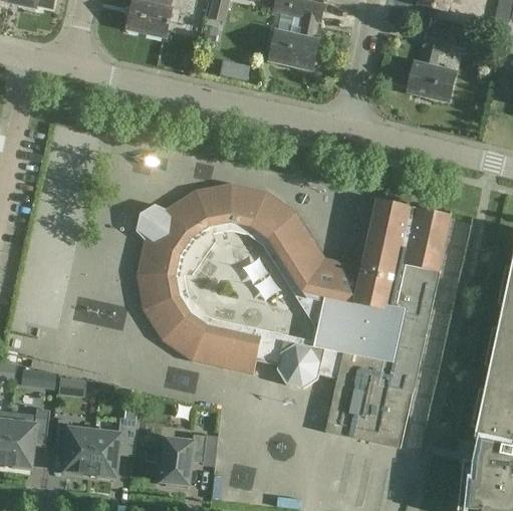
[(7,0),(7,2),(35,8),(35,4),(51,8),(52,0),(7,0)]
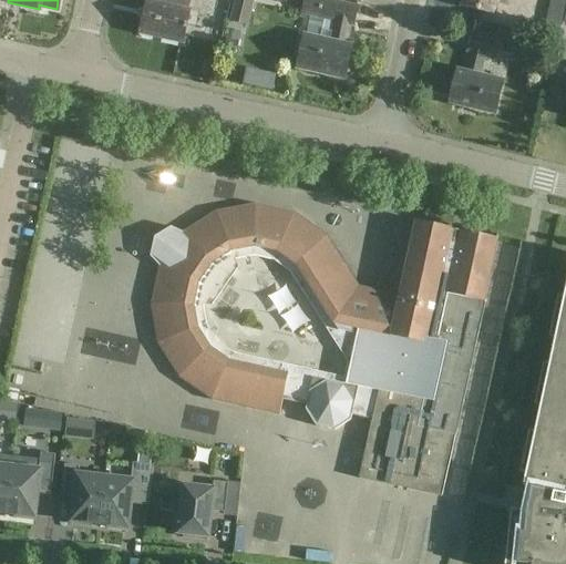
[(147,0),(140,31),(181,40),(185,22),(188,10),(187,9),(188,0),(150,0),(150,1),(147,0)]
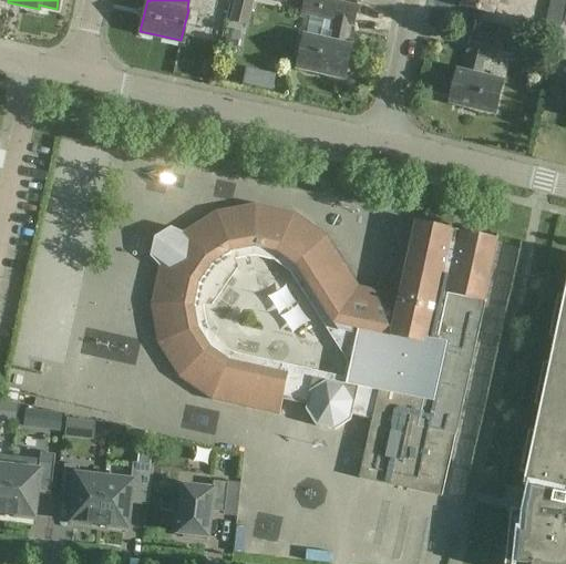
[(232,0),(228,20),(246,23),(250,0),(232,0)]
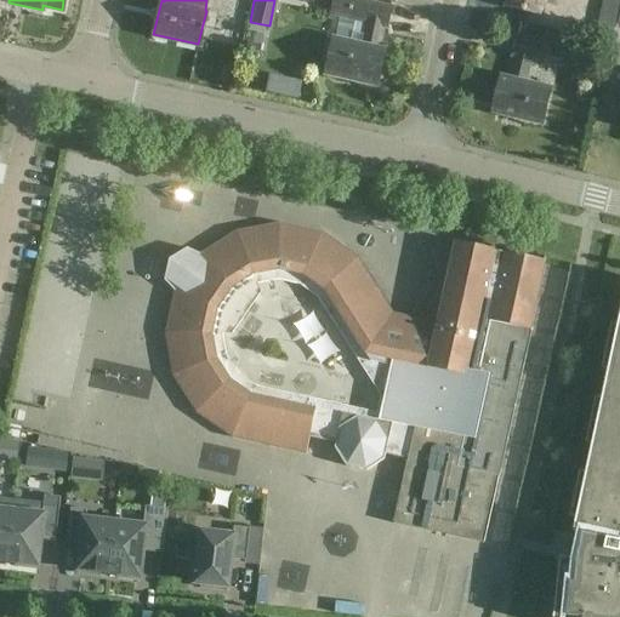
[(376,84),(377,72),(384,49),(377,47),(382,24),(386,24),(391,5),(368,0),(331,0),(329,12),(354,18),(351,32),(360,34),(359,43),(333,36),(324,72),(376,84)]
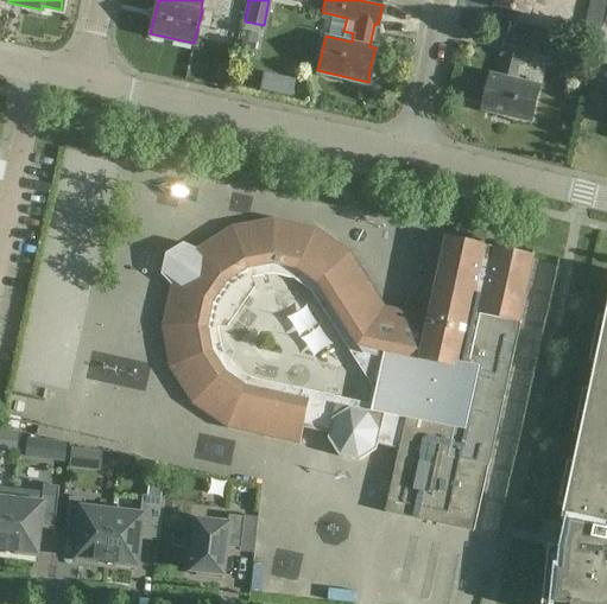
[(495,0),(494,5),(517,10),(528,13),(530,0),(495,0)]
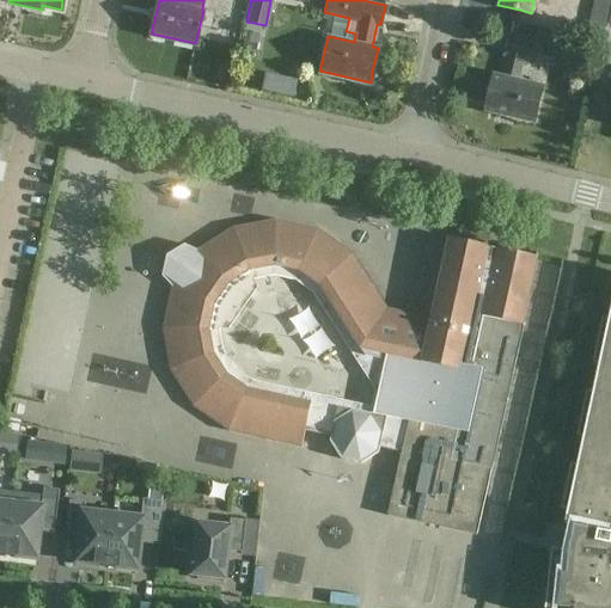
[(557,30),(603,41),(610,1),(610,0),(592,0),(586,32),(578,30),(580,22),(560,18),(557,30)]
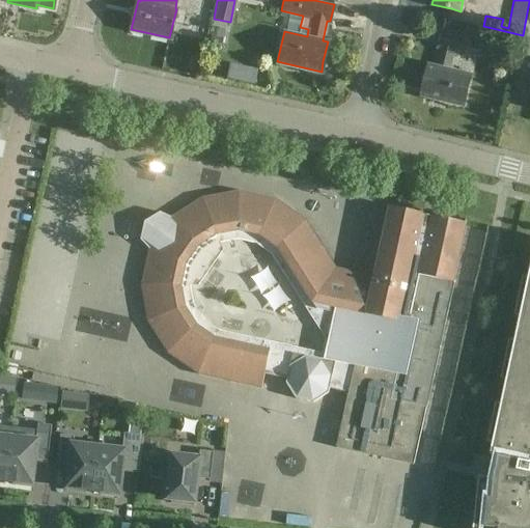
[(420,93),(426,95),(463,104),(470,75),(448,70),(452,50),(463,52),(467,35),(441,29),(437,46),(440,47),(435,66),(427,64),(420,93)]
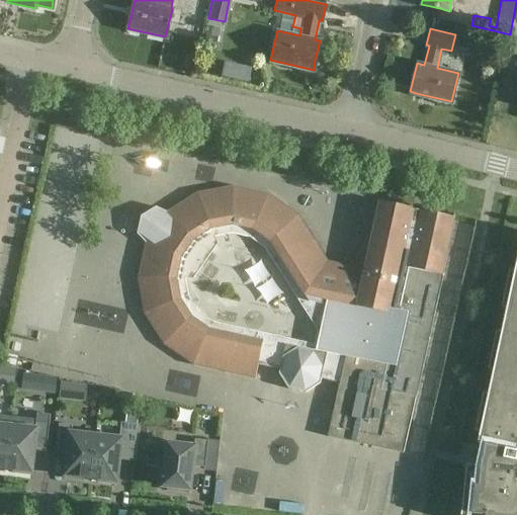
[(458,35),(456,46),(469,49),(471,38),(458,35)]
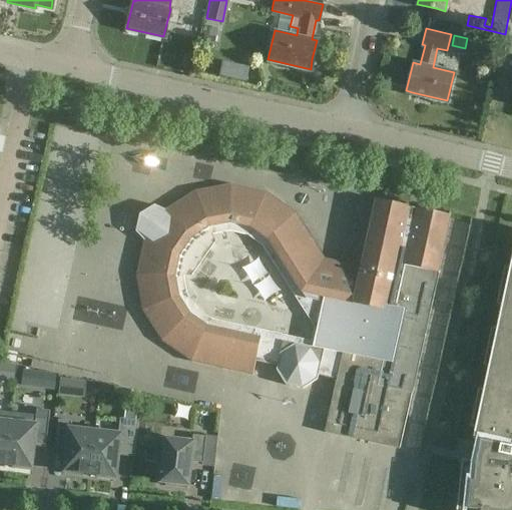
[(328,368),(337,370),(324,430),(399,447),(450,214),(376,198),(375,198),(359,273),(320,264),(291,217),(296,213),(295,211),(266,191),(230,183),(194,189),(165,208),(153,203),(139,212),(135,230),(144,239),(136,274),(142,309),(161,339),(191,360),(251,373),(254,359),(268,361),(269,357),(278,359),(276,369),(285,383),(302,387),(317,378),(319,368),(328,370),(328,368)]
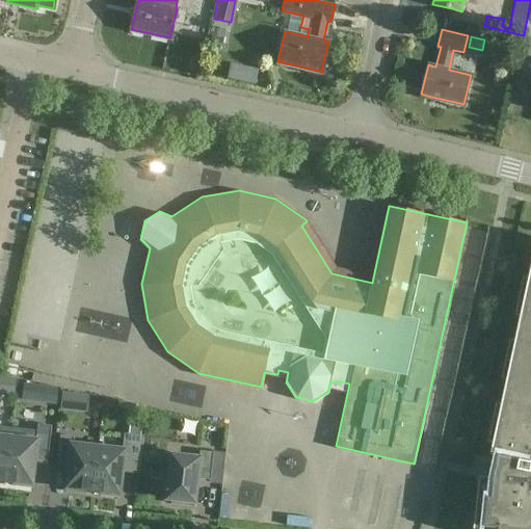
[(530,528),(530,279),(493,456),(498,458),(493,479),(493,481),(489,481),(483,528),(530,528)]
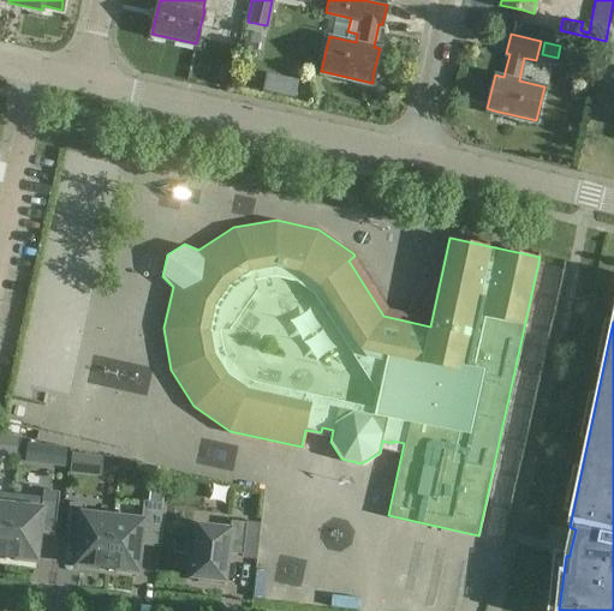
[(0,455),(15,456),(17,436),(0,432),(0,455)]
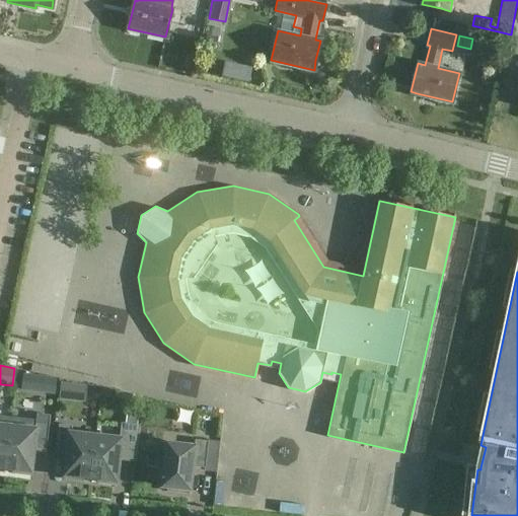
[(22,372),(20,388),(54,393),(56,376),(22,372)]
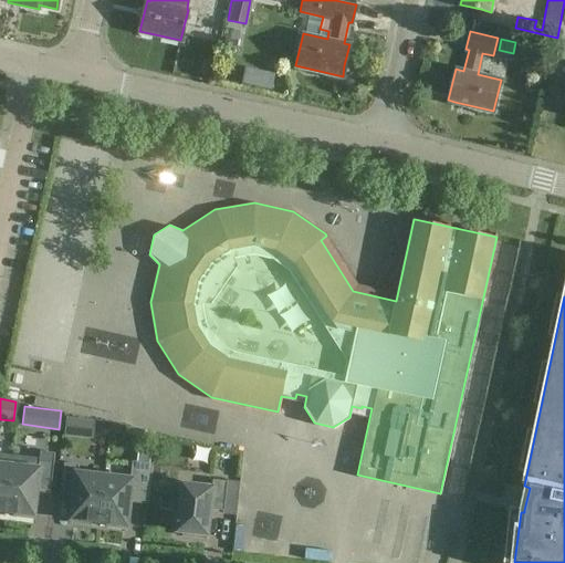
[(65,416),(63,435),(92,437),(94,418),(65,416)]
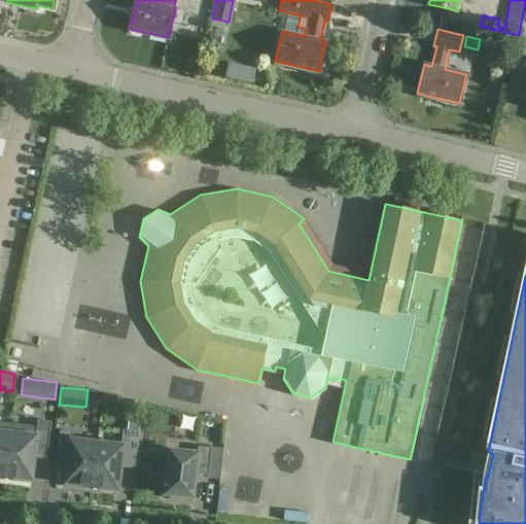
[(10,432),(5,475),(12,476),(12,479),(30,481),(33,454),(45,455),(45,457),(46,457),(49,428),(50,419),(37,418),(36,425),(24,423),(11,422),(10,432)]
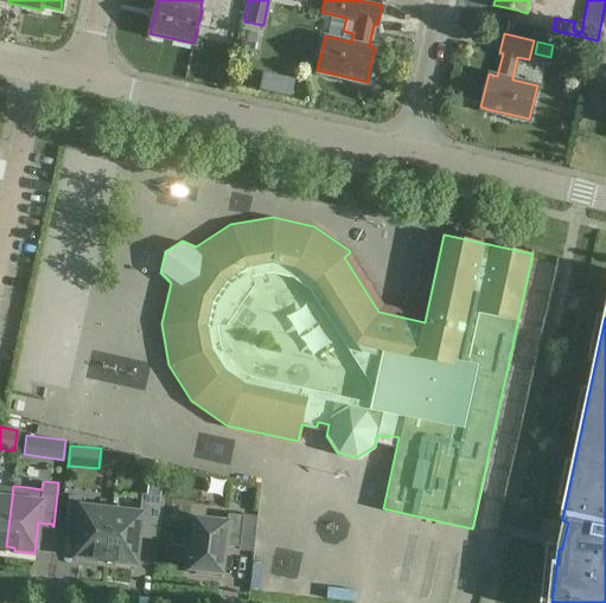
[(0,545),(6,546),(12,498),(13,486),(0,483),(0,545)]
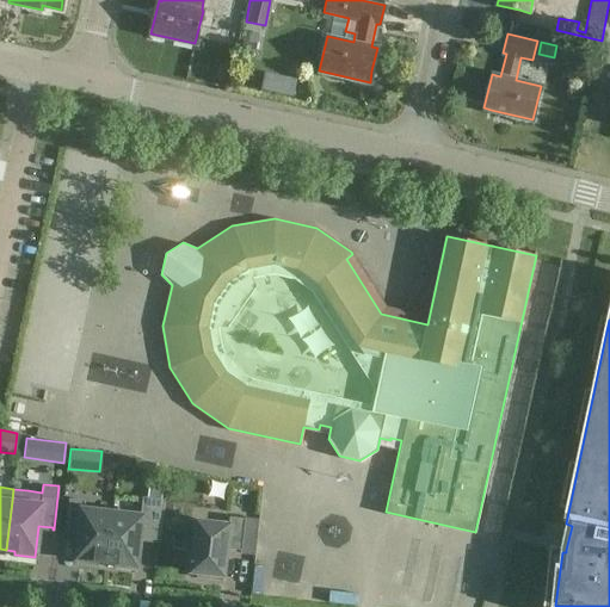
[(112,513),(106,562),(115,563),(115,567),(135,569),(140,537),(159,539),(159,542),(165,499),(142,496),(141,515),(112,513)]
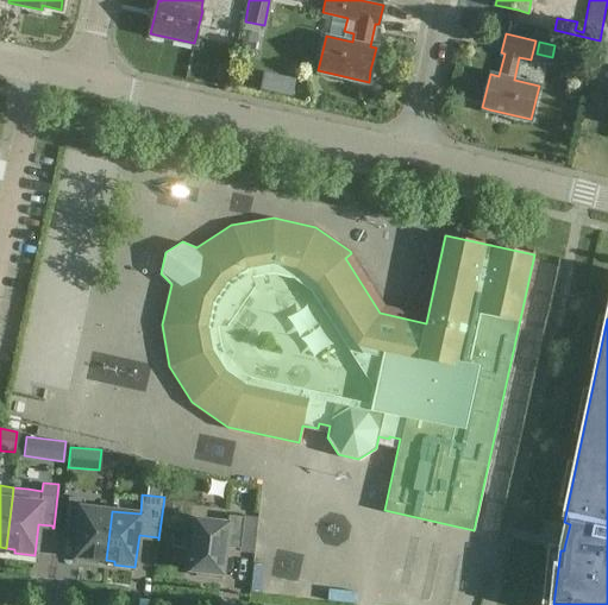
[(98,559),(106,560),(112,511),(83,508),(85,497),(69,496),(64,529),(66,529),(66,527),(80,529),(76,560),(96,562),(98,559)]
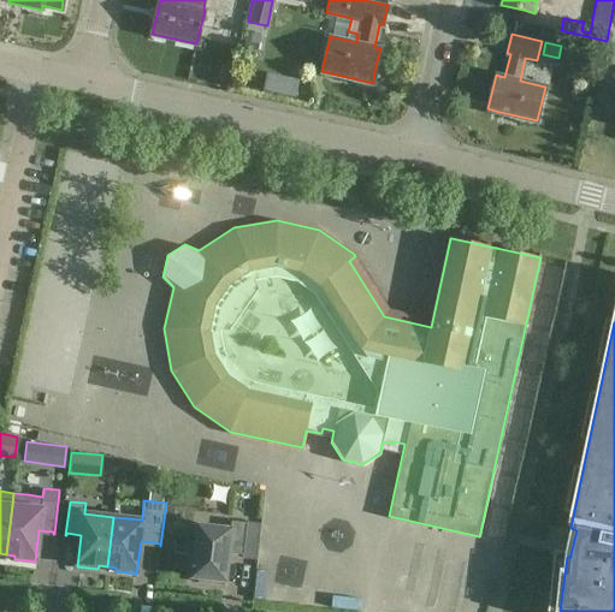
[(231,520),(230,530),(200,527),(197,541),(194,541),(191,560),(195,560),(194,576),(199,576),(197,581),(219,583),(220,578),(225,580),(228,552),(242,553),(242,556),(243,556),(247,522),(231,520)]
